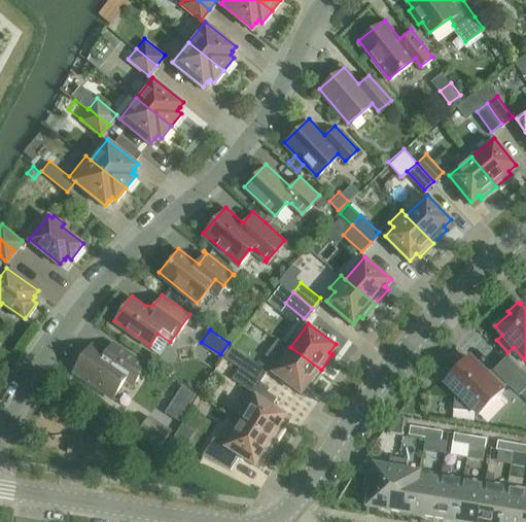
[(91,343),(73,371),(111,395),(123,379),(131,384),(146,361),(113,340),(105,352),(91,343)]
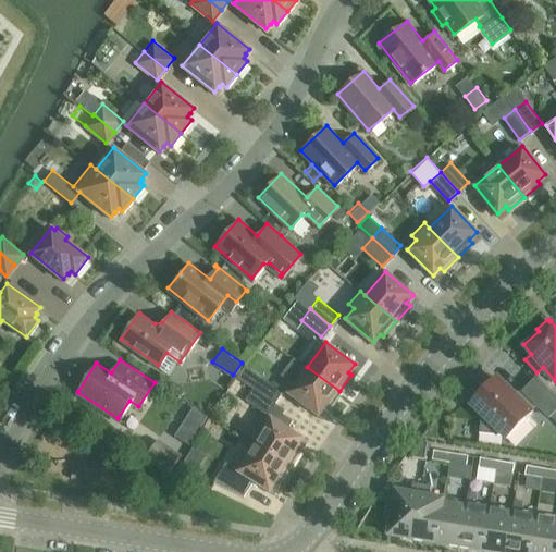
[(282,390),(244,364),(236,376),(252,387),(274,401),(282,390)]
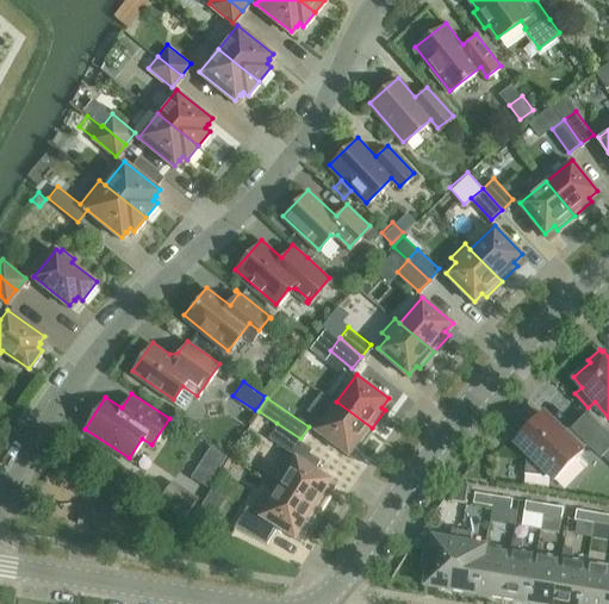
[(359,446),(372,428),(336,402),(316,429),(348,453),(355,443),(359,446)]
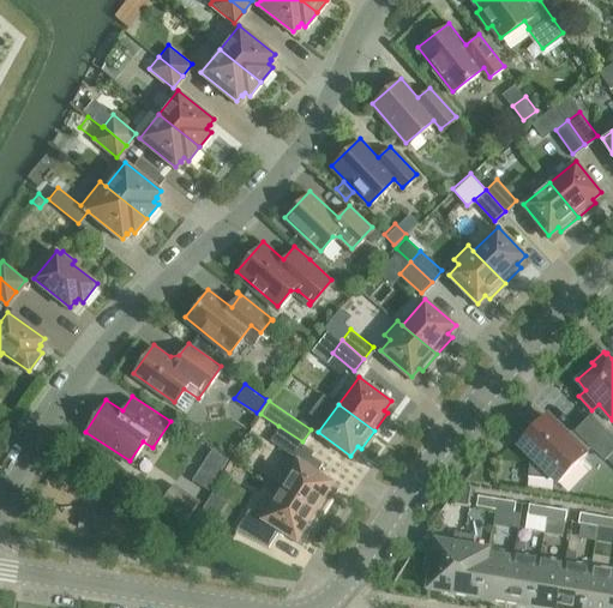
[(605,455),(612,445),(612,437),(589,415),(576,428),(577,429),(571,437),(547,414),(542,417),(540,415),(532,425),(534,427),(518,443),(532,456),(529,459),(527,474),(546,476),(548,473),(557,480),(586,451),(583,450),(590,443),(604,456),(605,455)]
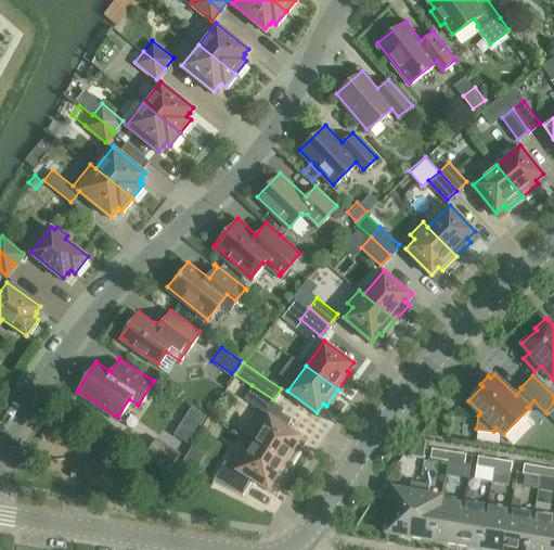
[(252,385),(244,396),(266,411),(265,412),(269,416),(285,425),(290,418),(280,411),(282,407),(272,400),(273,399),(252,385)]
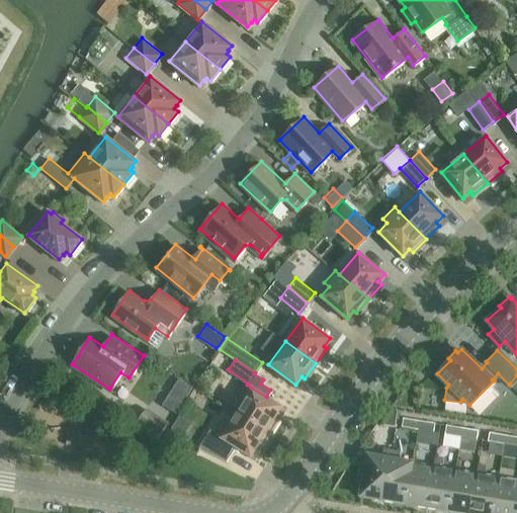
[(179,376),(171,390),(183,399),(192,386),(179,376)]
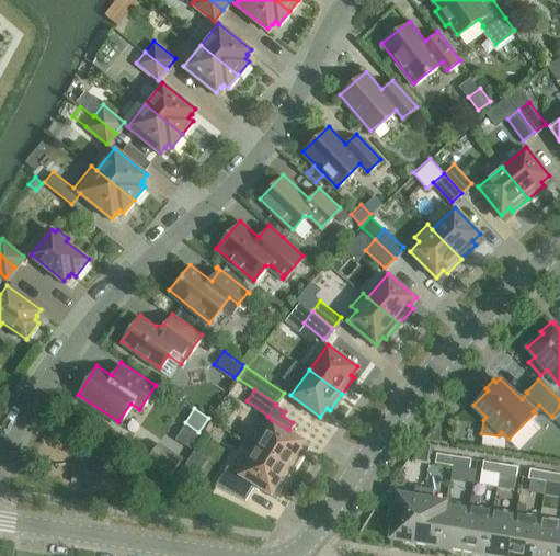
[(272,420),(255,446),(292,468),(303,451),(298,449),(304,440),(288,430),(272,420)]
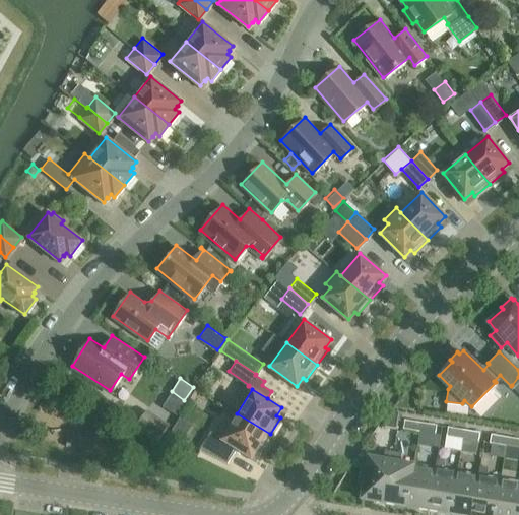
[(170,423),(146,407),(135,424),(158,439),(170,423)]
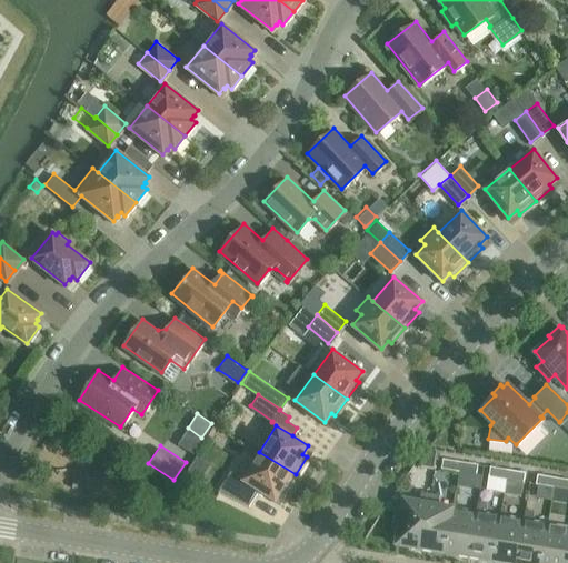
[(428,448),(418,463),(432,465),(436,449),(428,448)]
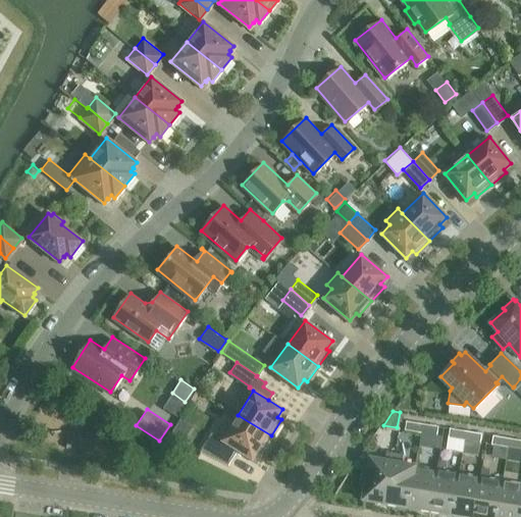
[(199,449),(201,450),(227,463),(237,449),(252,458),(257,450),(261,452),(271,435),(238,415),(223,438),(211,430),(199,449)]
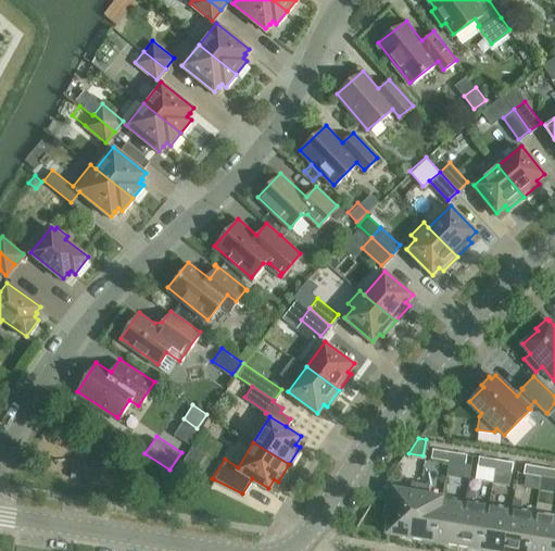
[(430,456),(448,459),(449,450),(431,447),(430,456)]
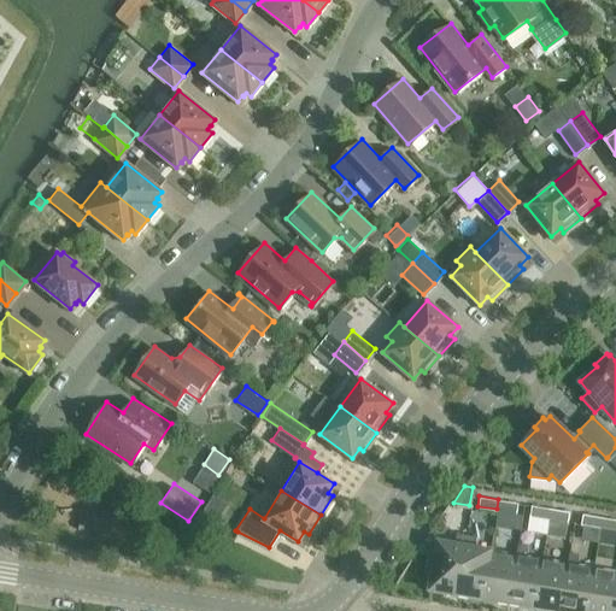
[(516,512),(517,501),(498,499),(497,509),(516,512)]
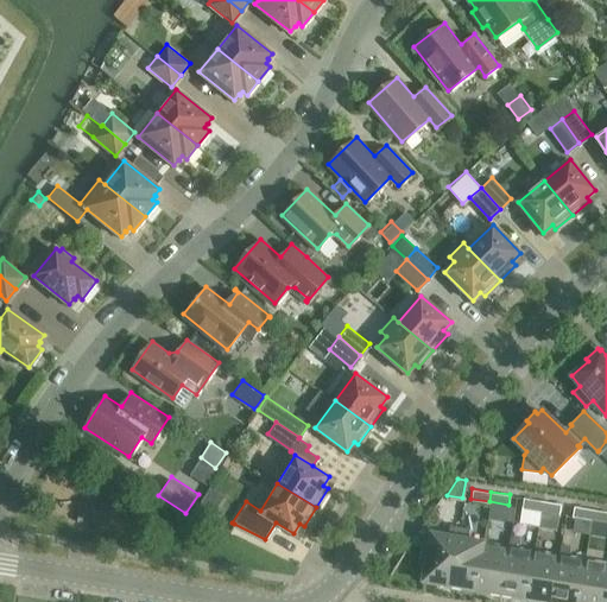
[(203,495),(197,506),(210,514),(217,505),(203,495)]
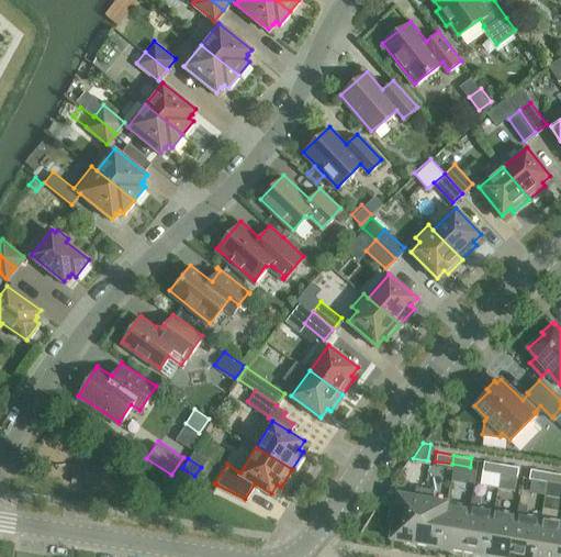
[(482,469),(498,472),(501,463),(483,459),(482,469)]
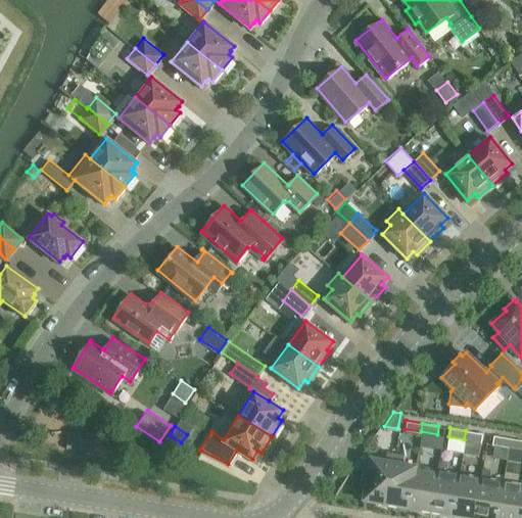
[(480,441),(482,432),(466,430),(464,439),(480,441)]
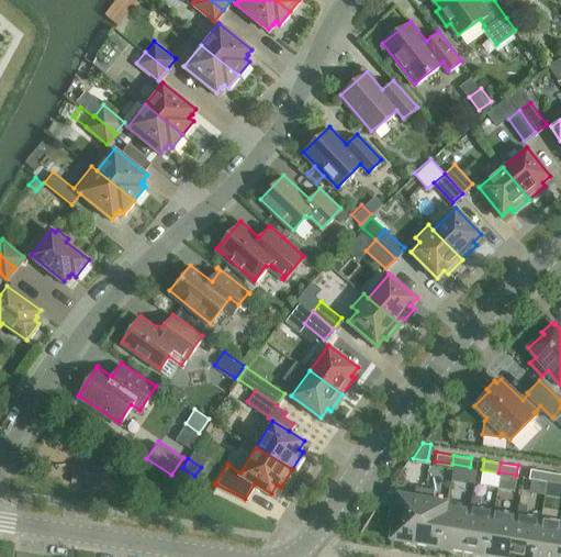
[(528,477),(546,479),(547,470),(530,467),(528,477)]
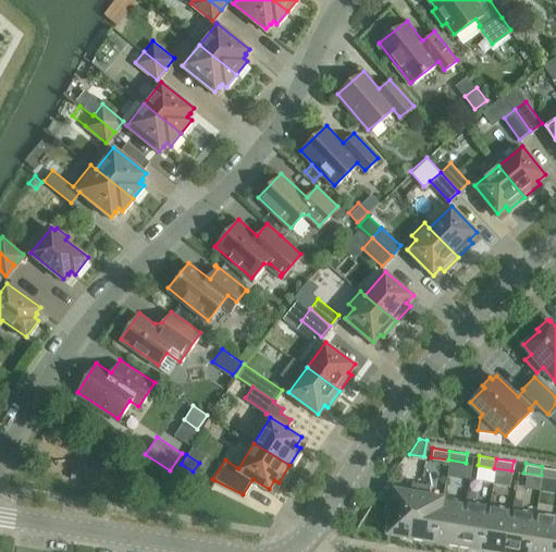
[(555,477),(555,467),(542,466),(541,475),(555,477)]
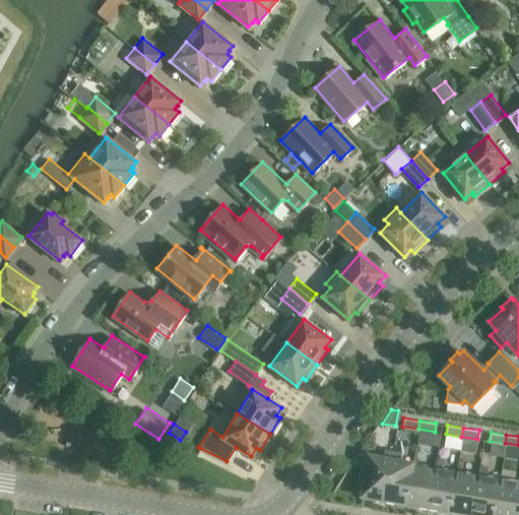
[(365,475),(362,494),(371,495),(371,498),(384,500),(391,459),(364,455),(361,474),(365,475)]
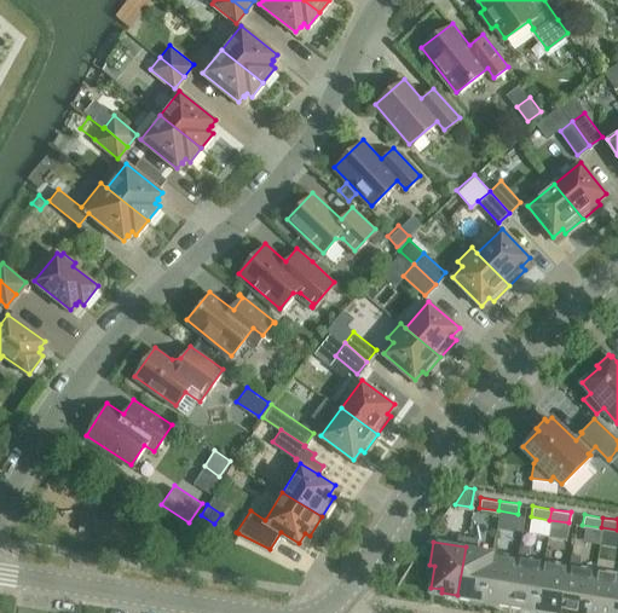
[(457,595),(473,599),(474,595),(484,596),(491,551),(466,547),(457,595)]
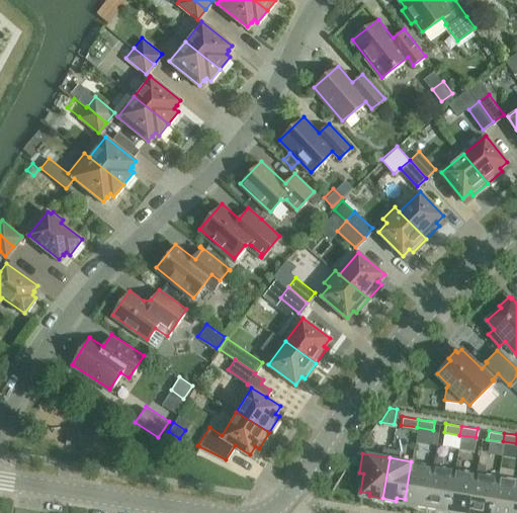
[(413,500),(412,503),(426,505),(432,464),(411,461),(405,499),(413,500)]
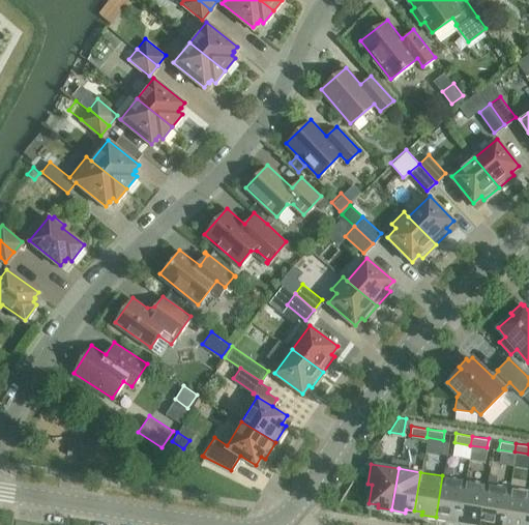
[(436,517),(449,520),(450,517),(458,518),(465,479),(442,475),(436,517)]
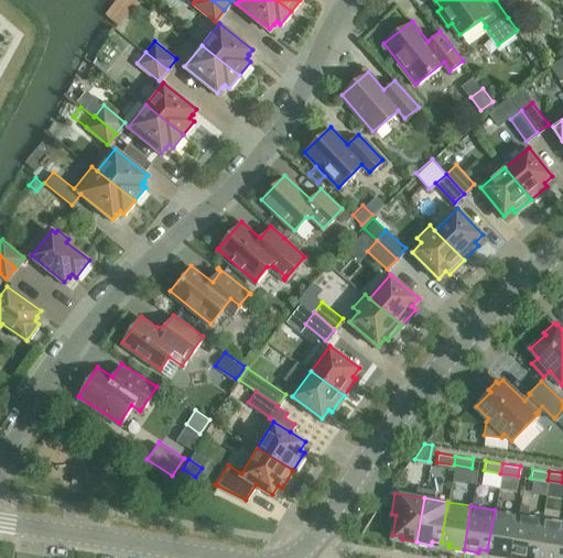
[(496,551),(496,555),(510,557),(518,513),(495,510),(487,550),(496,551)]
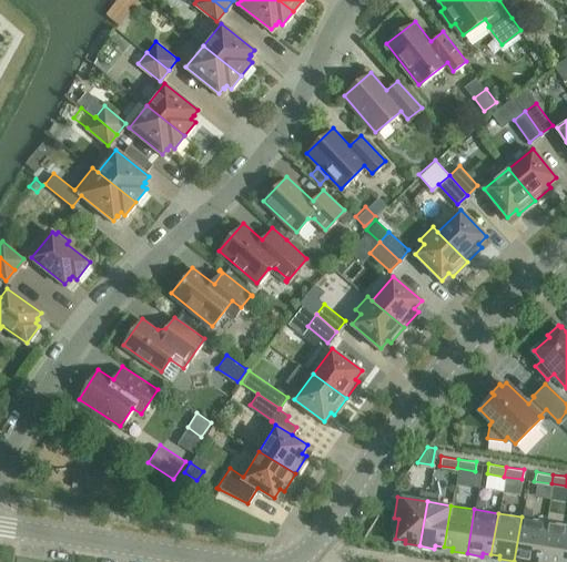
[(514,561),(517,561),(528,561),(529,561),(538,561),(545,521),(522,517),(514,561)]
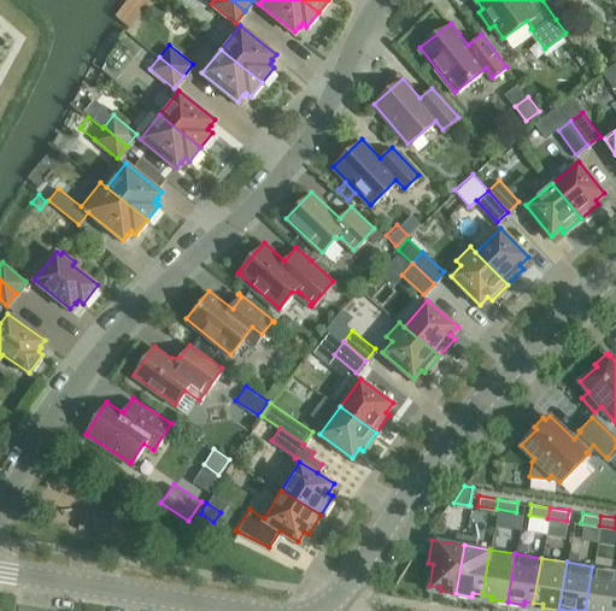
[(585,610),(610,610),(615,582),(615,570),(592,567),(585,610)]
